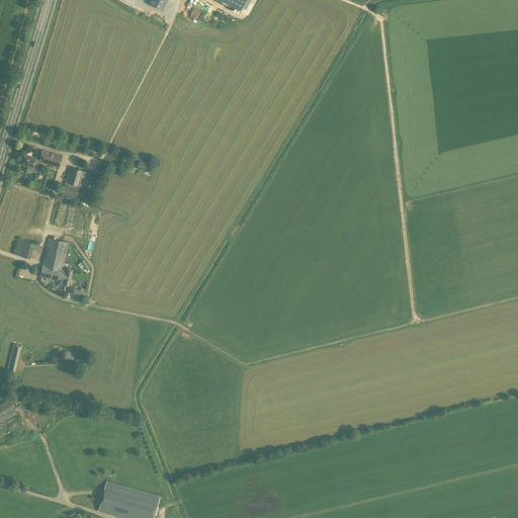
[(164,11),(168,0),(151,0),(149,4),(164,11)]
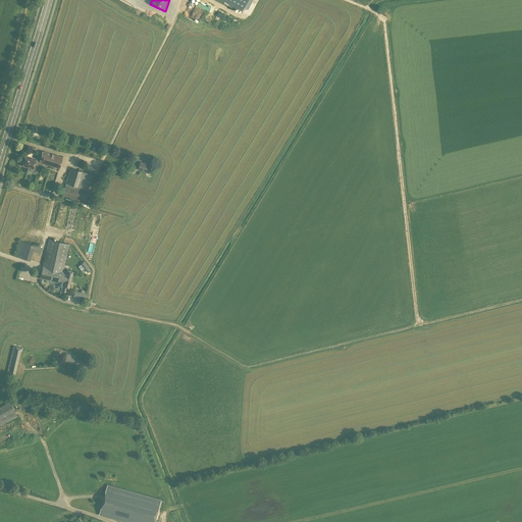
[(247,0),(223,0),(243,10),(247,0)]
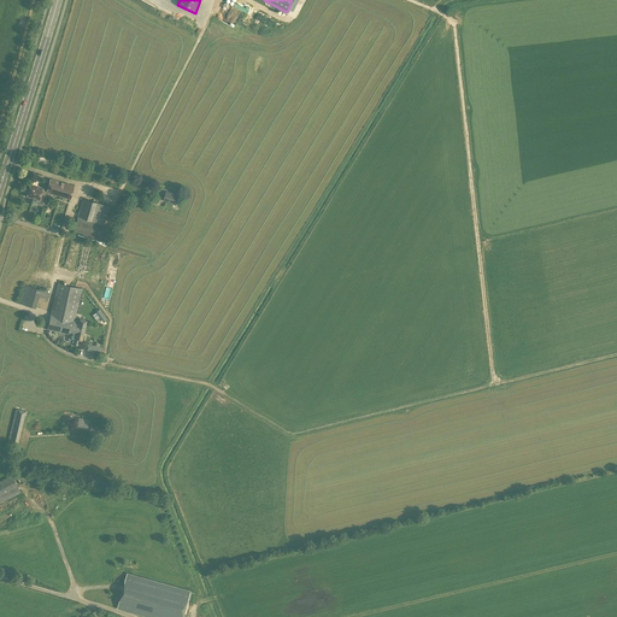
[(258,31),(263,23),(234,10),(230,18),(258,31)]
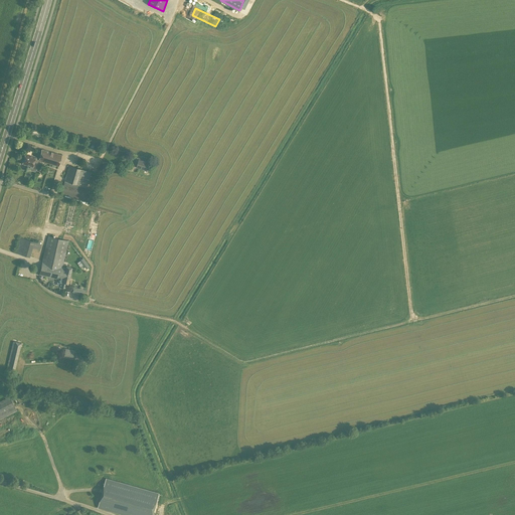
[(42,161),(49,163),(48,166),(51,167),(52,164),(58,166),(61,155),(41,149),(39,158),(35,157),(35,156),(25,153),(22,164),(32,167),(33,168),(36,169),(38,163),(41,164),(42,161)]
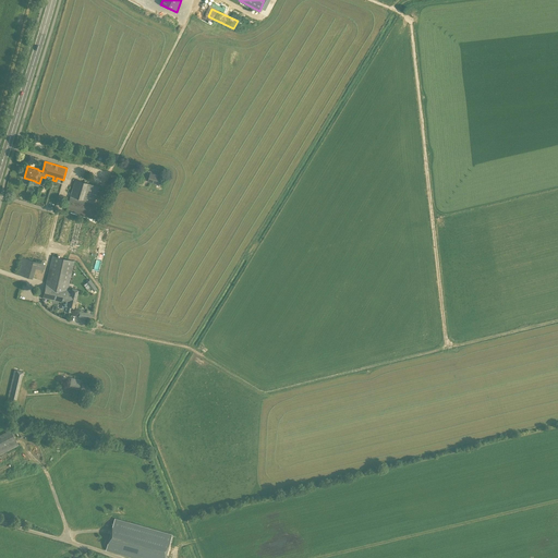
[(147,181),(158,184),(161,176),(150,173),(147,181)]
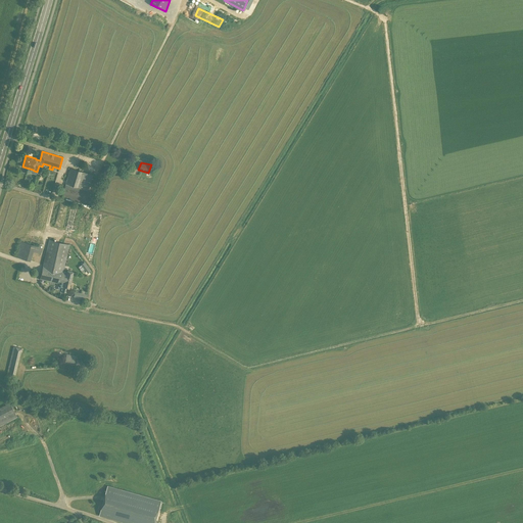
[(70,168),(64,185),(61,197),(87,205),(91,193),(87,191),(92,175),(70,168)]
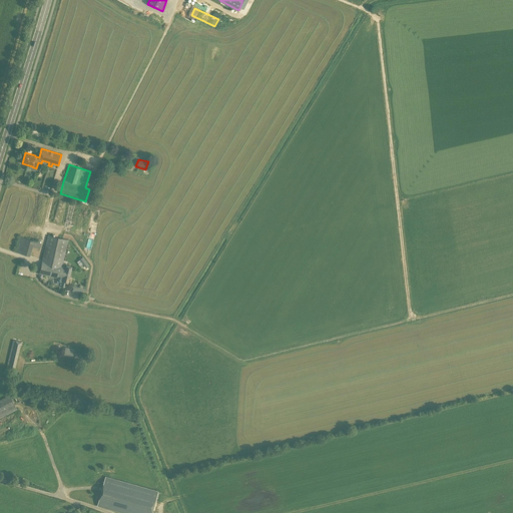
[(62,266),(68,239),(48,235),(39,274),(60,279),(58,285),(66,287),(67,283),(71,267),(66,265),(65,267),(62,266)]
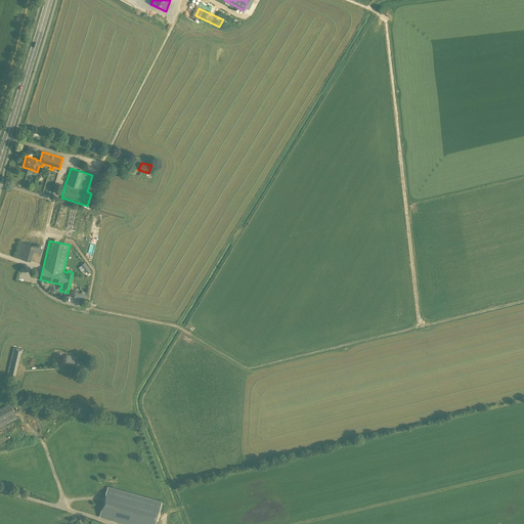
[(40,254),(42,248),(19,242),(15,258),(30,262),(33,252),(40,254)]
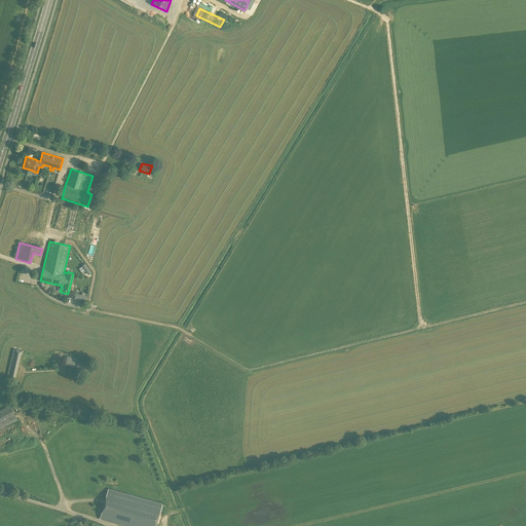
[(84,263),(81,266),(87,274),(91,271),(84,263)]
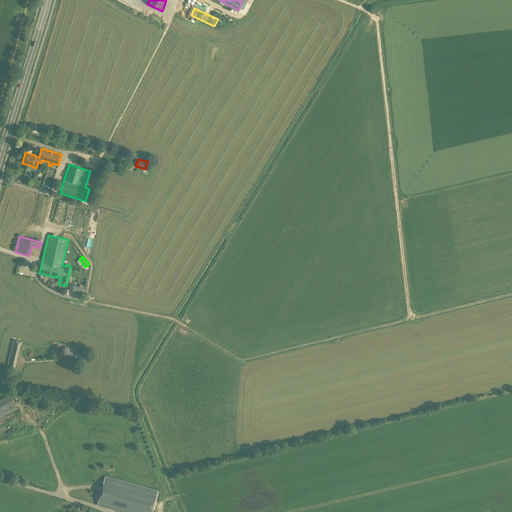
[(21,341),(13,339),(6,368),(14,369),(21,341)]
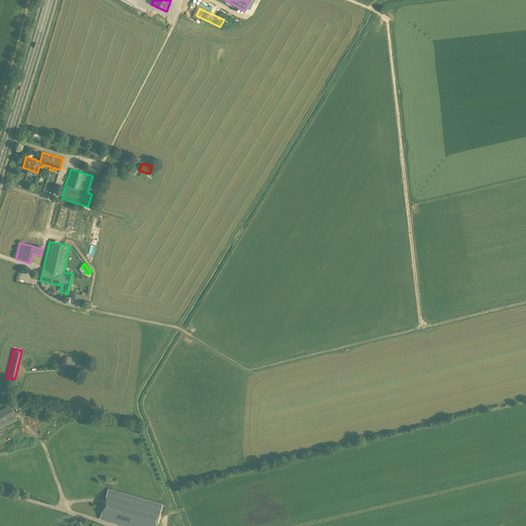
[(76,359),(67,357),(65,365),(86,369),(87,364),(75,361),(76,359)]
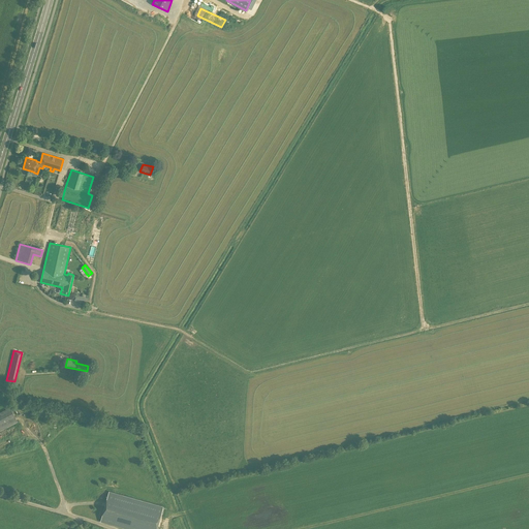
[(17,422),(9,407),(0,412),(0,430),(3,429),(17,422)]
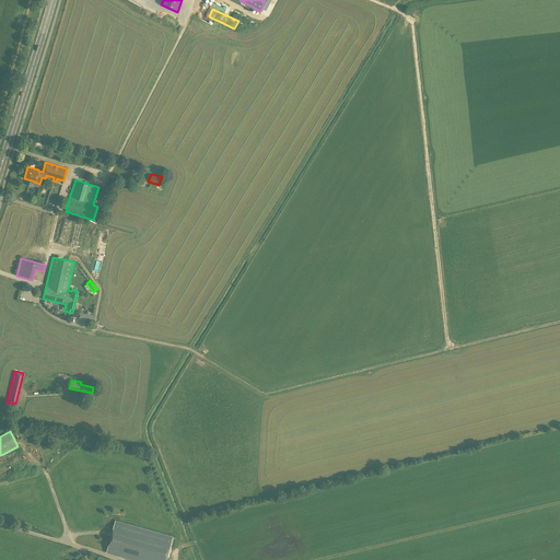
[(106,551),(137,559),(165,559),(173,537),(115,521),(112,534),(106,551)]
